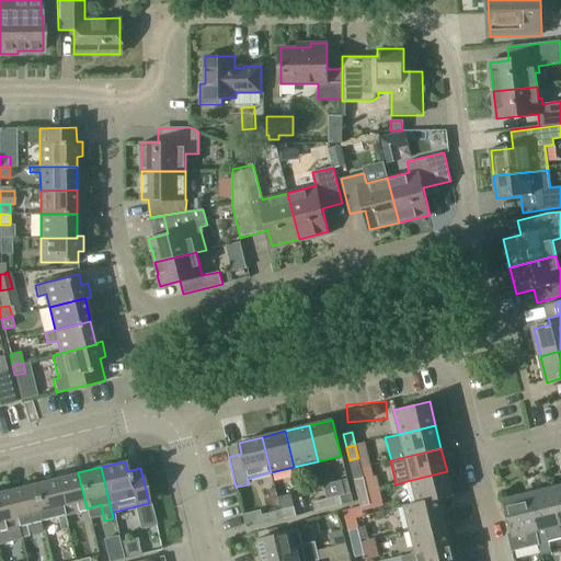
[(428,501),(439,499),(453,495),(447,471),(411,480),(416,502),(428,500),(428,501)]
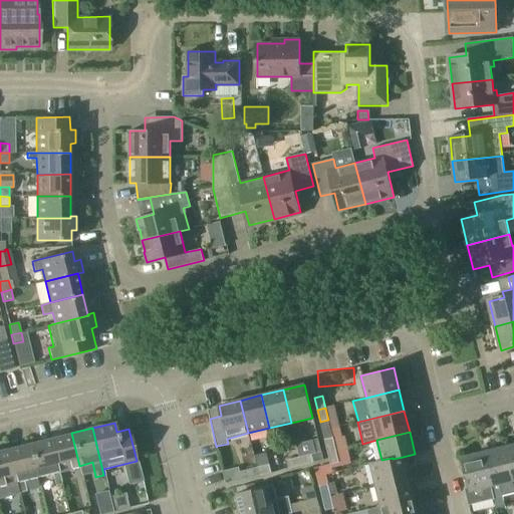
[(59,471),(79,466),(71,433),(51,438),(59,471)]
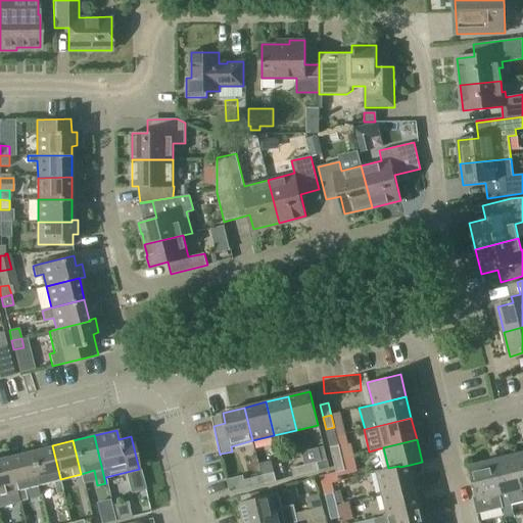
[(58,479),(60,479),(52,445),(30,452),(38,484),(52,481),(55,491),(61,490),(58,479)]
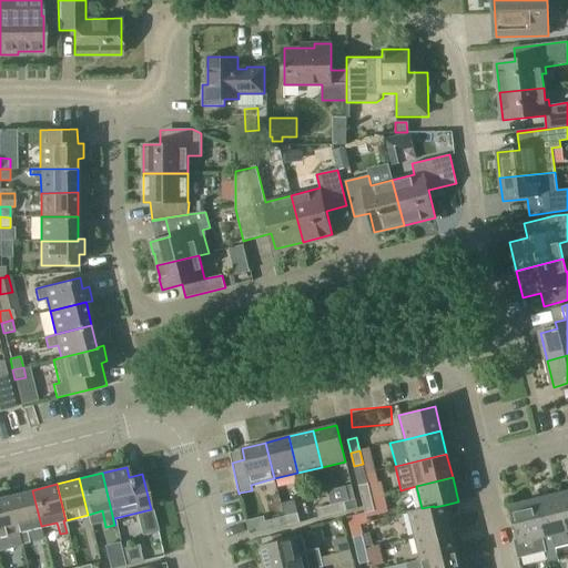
[(368,484),(358,486),(362,499),(372,497),(368,484)]
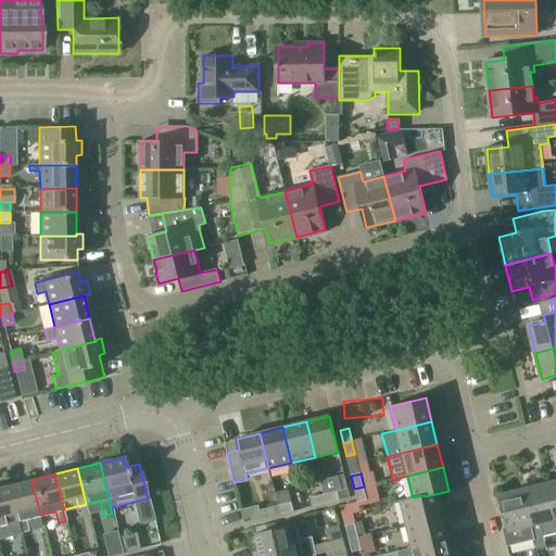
[(17,520),(21,532),(27,531),(24,519),(40,515),(32,480),(9,485),(17,520)]
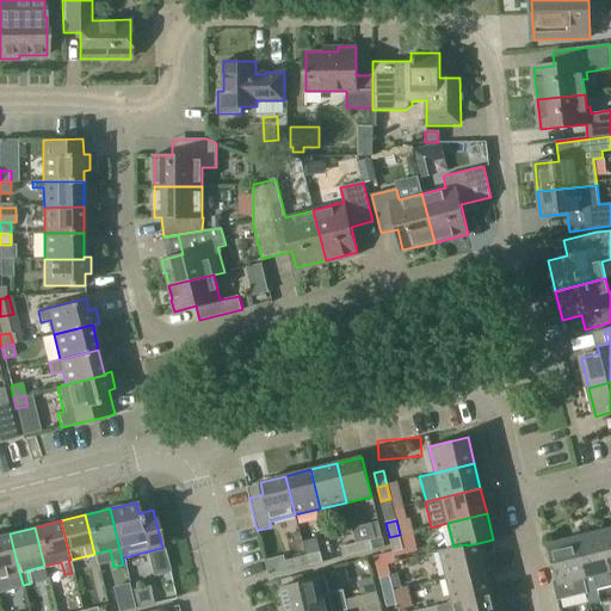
[(610,528),(599,531),(610,581),(610,528)]
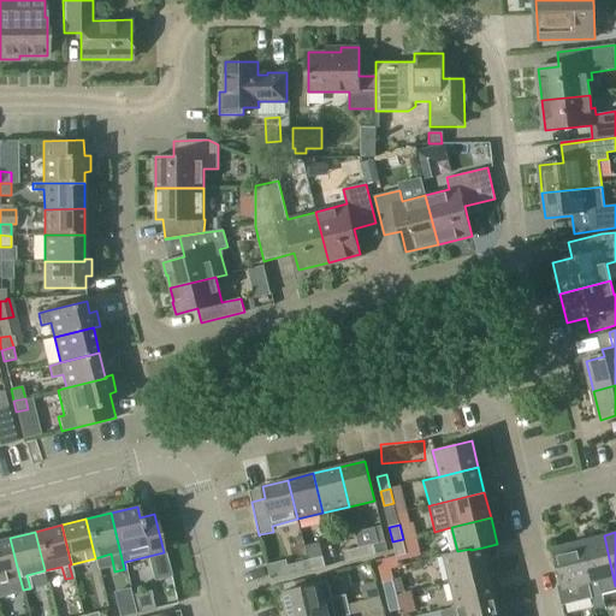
[(588,582),(592,597),(594,609),(605,606),(602,596),(615,592),(615,586),(604,535),(579,542),(588,582)]
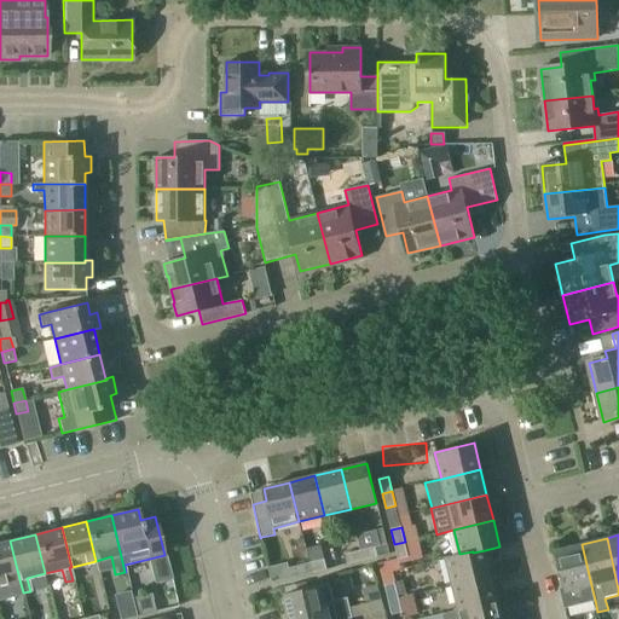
[(0,542),(0,599),(13,595),(23,593),(19,579),(10,541),(0,542)]
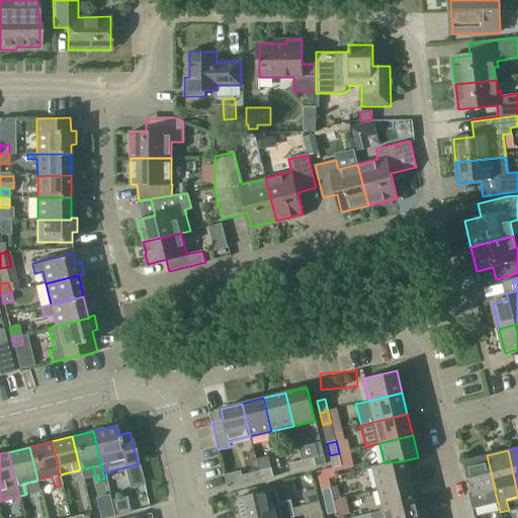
[(339,453),(330,455),(333,467),(341,465),(339,453)]
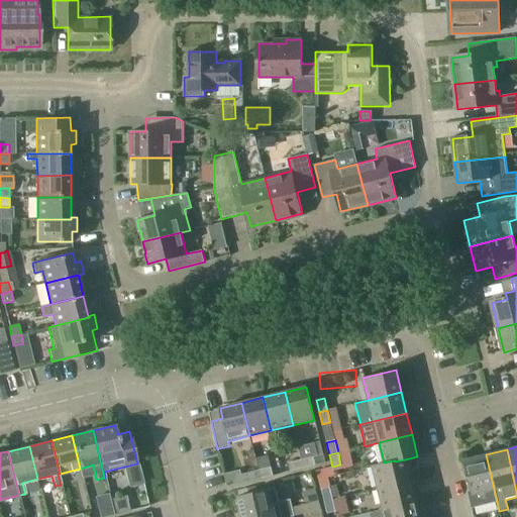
[(472,490),(468,491),(472,507),(497,501),(494,489),(486,454),(463,460),(472,490)]
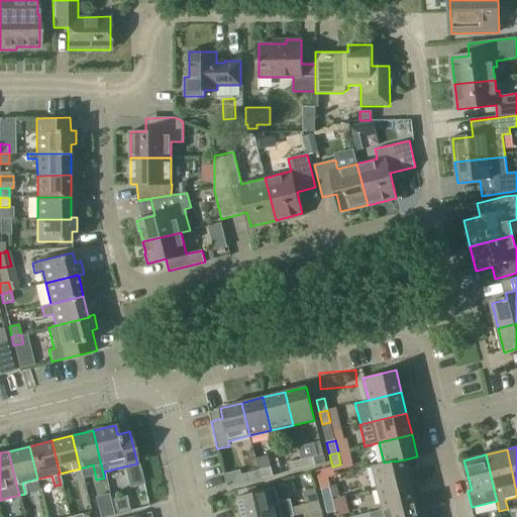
[(313,456),(301,459),(303,469),(315,466),(313,456)]
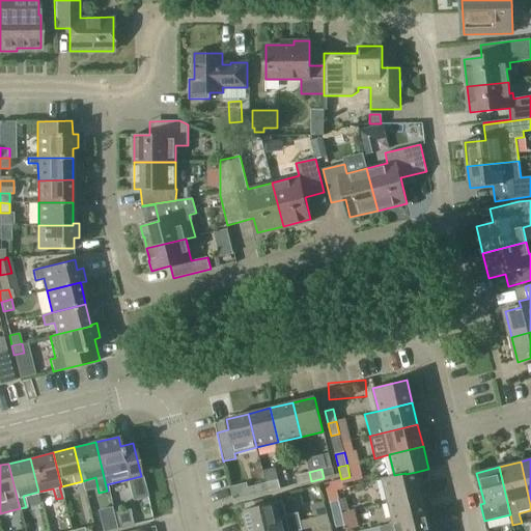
[(297,475),(299,483),(311,481),(309,472),(297,475)]
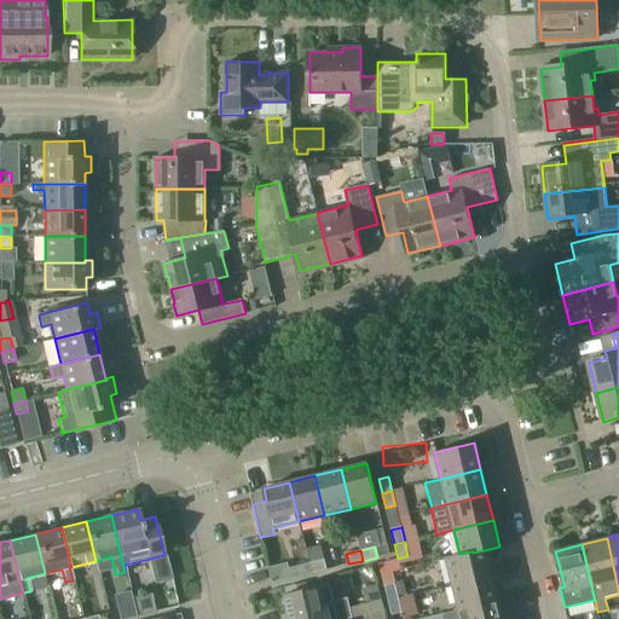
[(452,584),(491,574),(485,550),(473,553),(473,551),(460,554),(445,557),(452,584)]
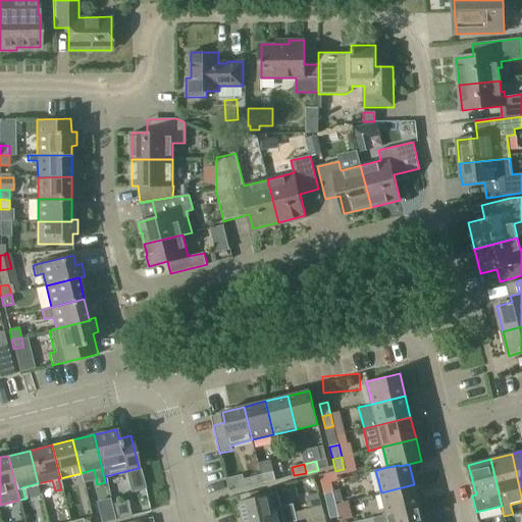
[(273,472),(261,475),(263,483),(275,480),(273,472)]
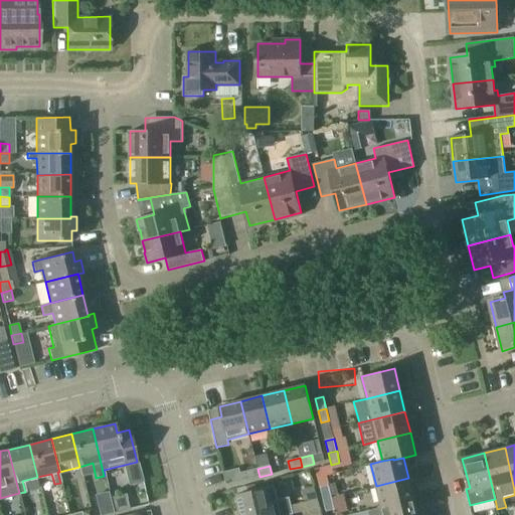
[(258,469),(245,472),(247,480),(260,477),(258,469)]
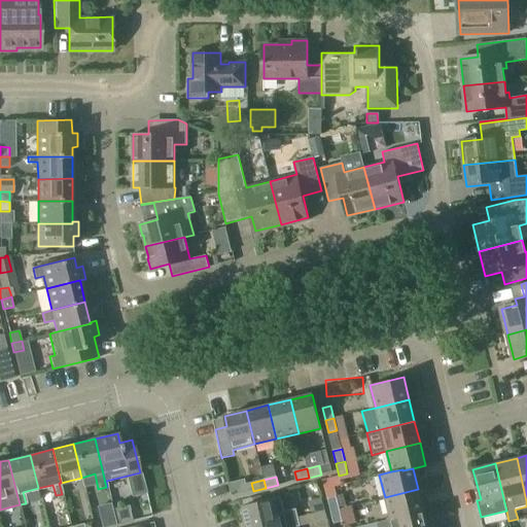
[(126,503),(143,499),(139,483),(121,487),(126,503)]
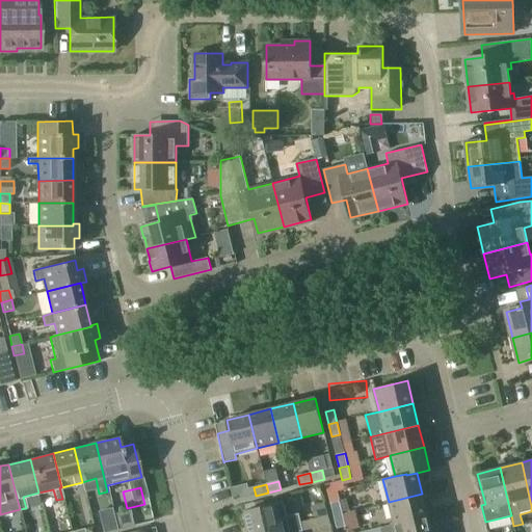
[(394,524),(428,515),(422,494),(389,502),(394,524)]
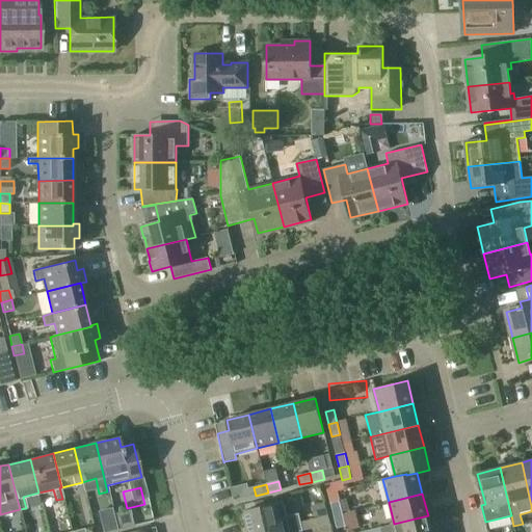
[(340,501),(330,503),(334,515),(342,513),(340,501)]
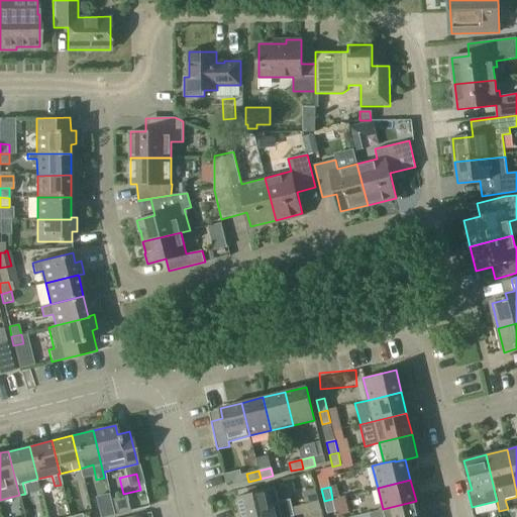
[(242,516),(254,516),(292,508),(290,499),(277,503),(274,488),(238,496),(242,516)]
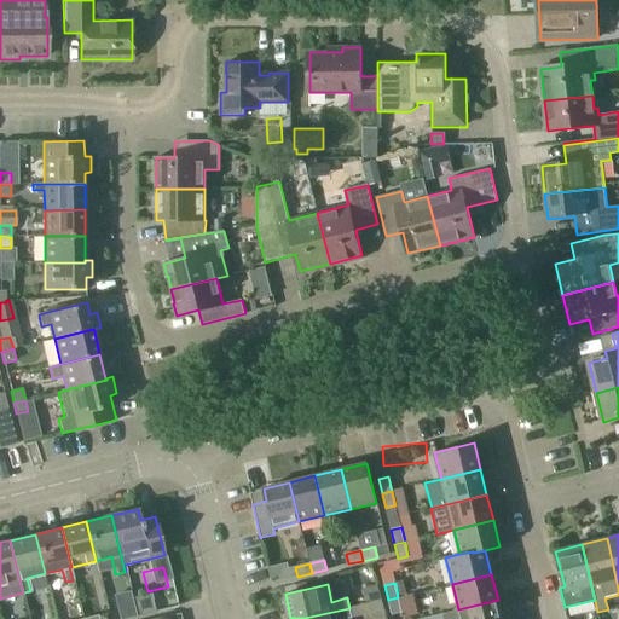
[(132,600),(133,606),(136,617),(155,612),(150,595),(132,600)]
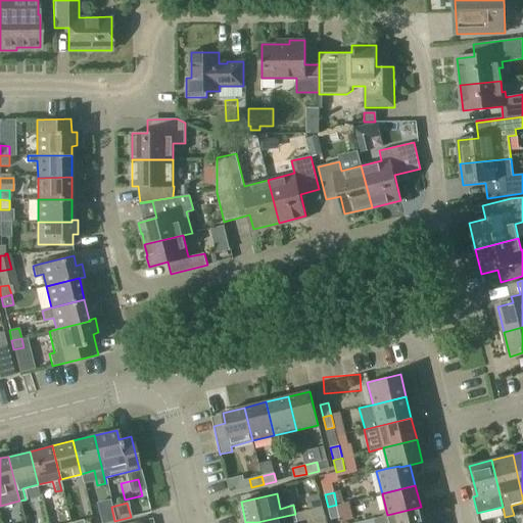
[(336,505),(328,507),(331,519),(339,517),(336,505)]
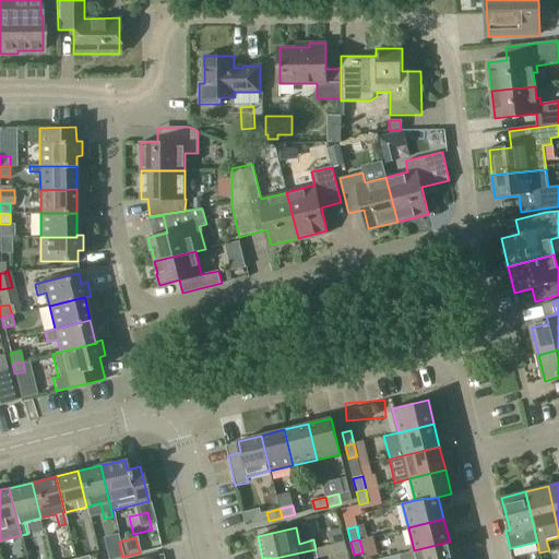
[(415,558),(453,558),(450,542),(414,550),(415,558)]
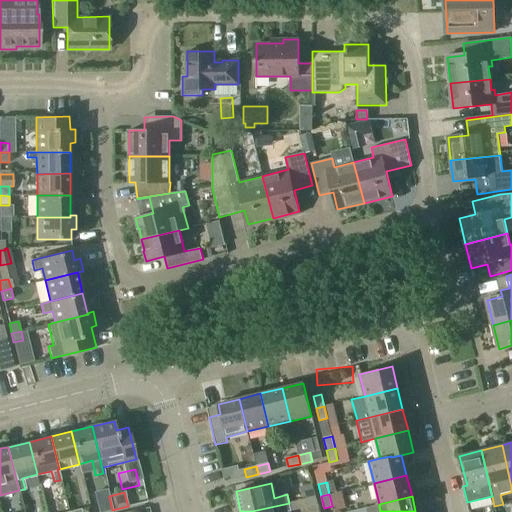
[(98,504),(100,511),(102,511),(112,510),(110,501),(98,504)]
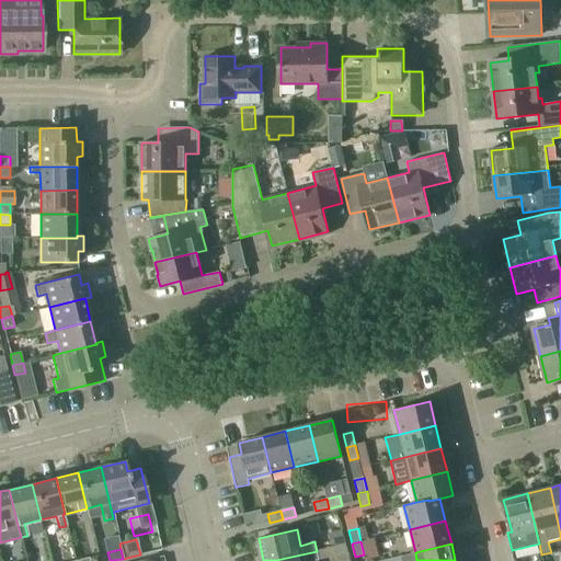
[(298,556),(276,560),(315,560),(319,560),(317,551),(298,556)]
